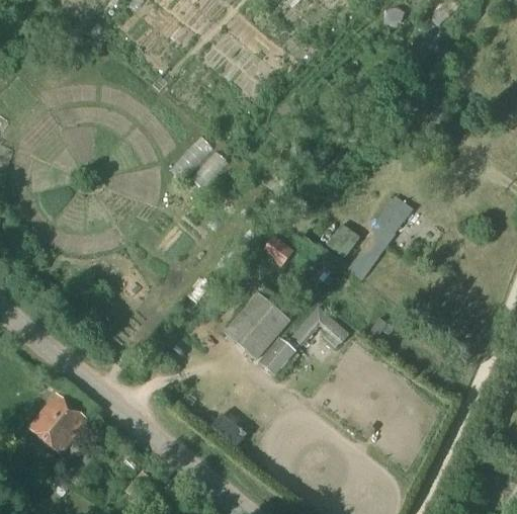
[(183,119),(173,131),(195,151),(205,140),(183,119)]
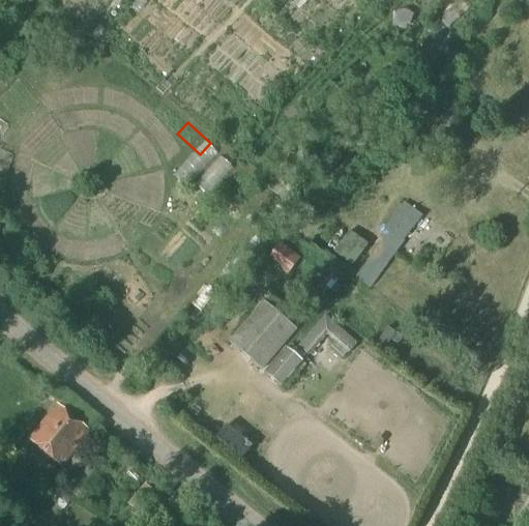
[(370,287),(420,210),(405,201),(385,227),(389,230),(355,275),(370,287)]
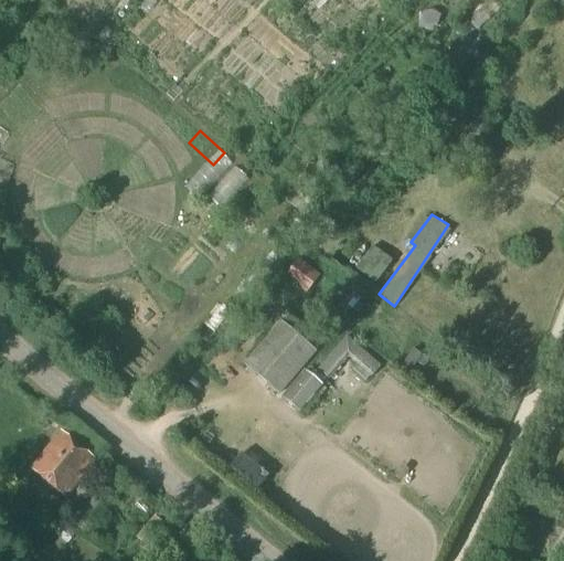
[(375,281),(392,258),(372,244),(355,266),(375,281)]
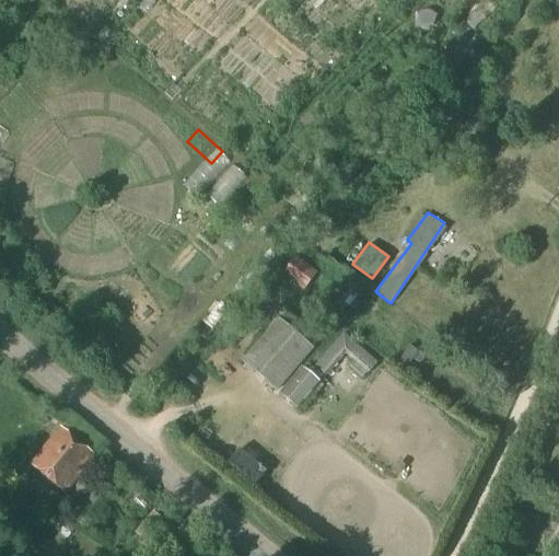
[(297,254),(282,271),(304,289),(318,270),(297,254)]
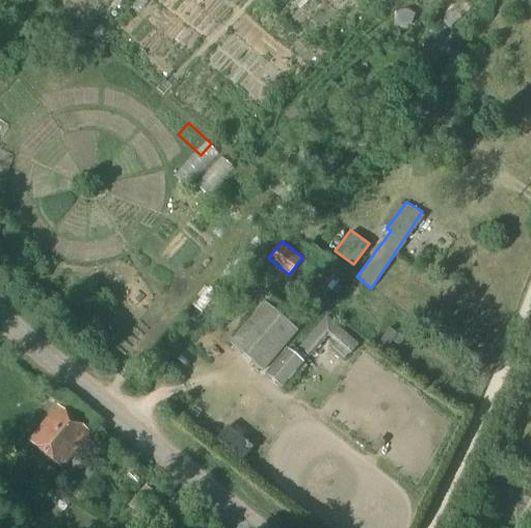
[(267,304),(232,345),(247,359),(262,370),(297,328),(290,322),(285,318),(267,304)]
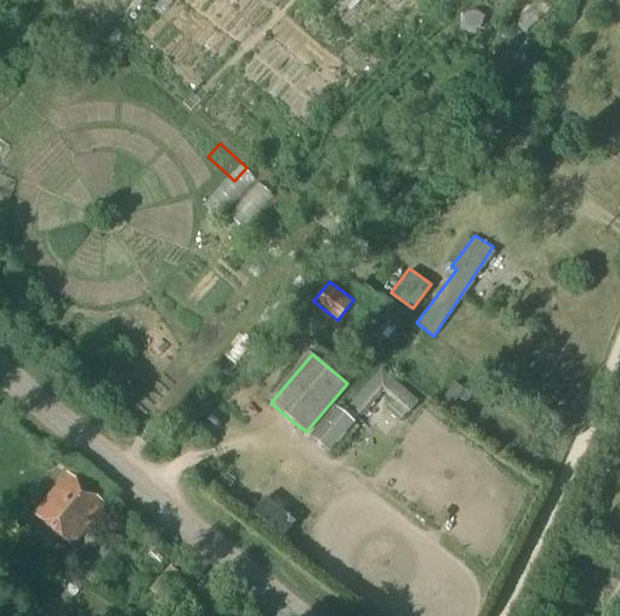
[(417,399),(382,368),(350,404),(362,414),(384,389),(408,411),(417,399)]
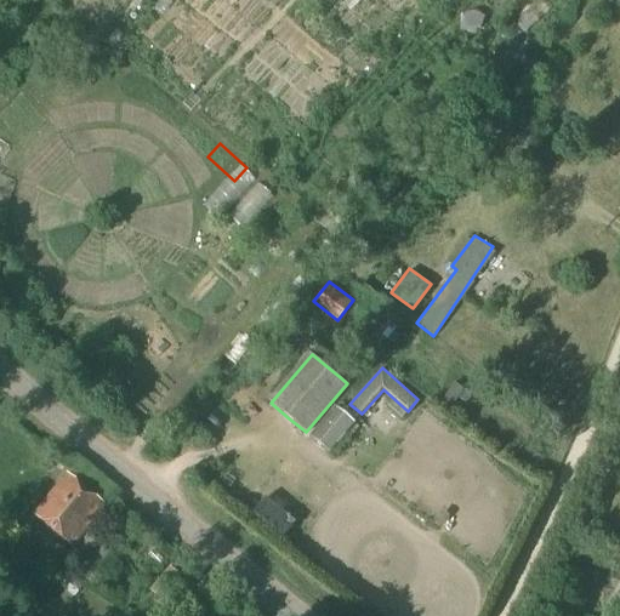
[(454,381),(444,398),(453,404),(464,387),(454,381)]
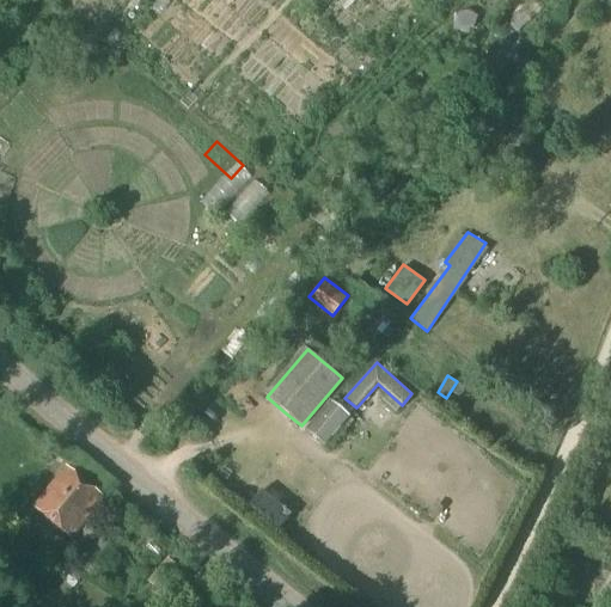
[(333,399),(305,428),(305,429),(324,446),(349,416),(333,399)]
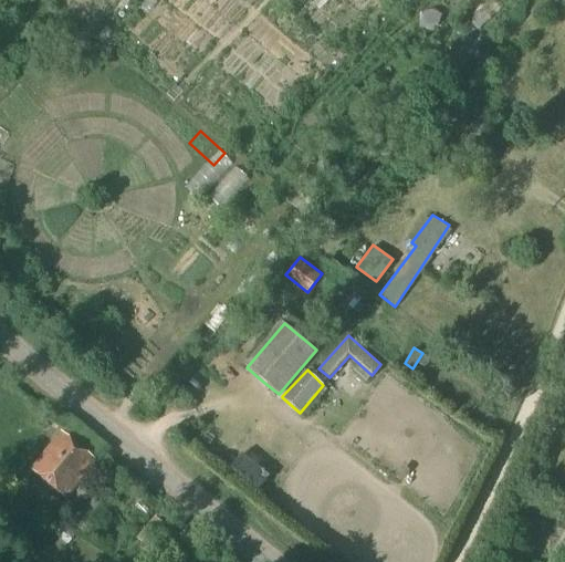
[(64,496),(95,459),(61,430),(31,468),(64,496)]
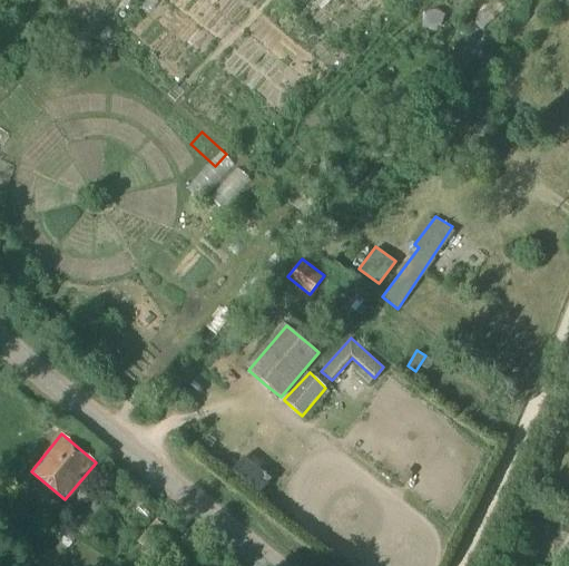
[(157,537),(147,528),(138,539),(148,548),(157,537)]
